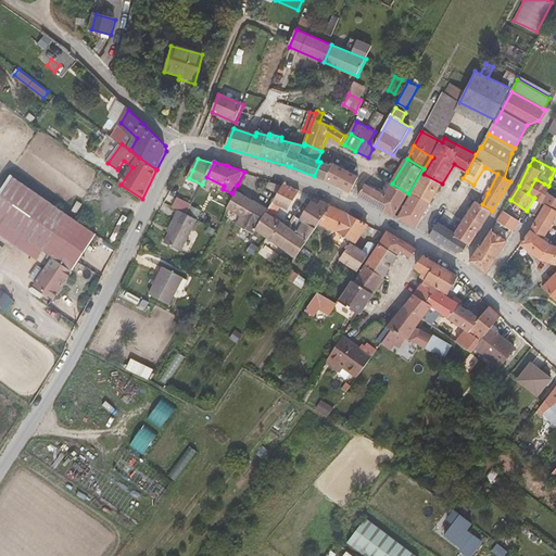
[(333,164),(332,167),(321,163),(320,162),(314,176),(328,181),(351,192),(358,176),(333,164)]
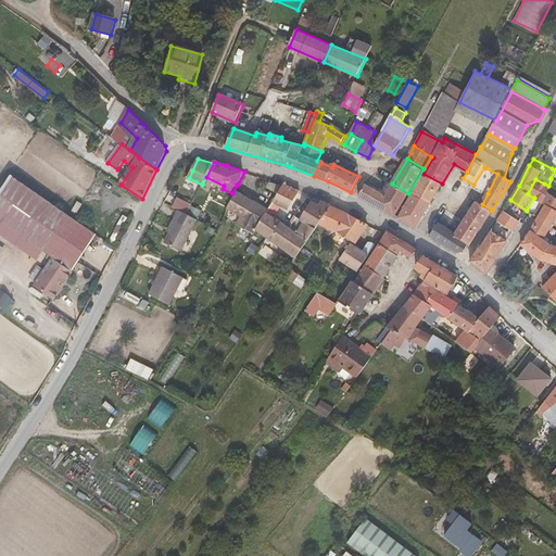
[(484,167),(474,185),(488,193),(497,174),(484,167)]
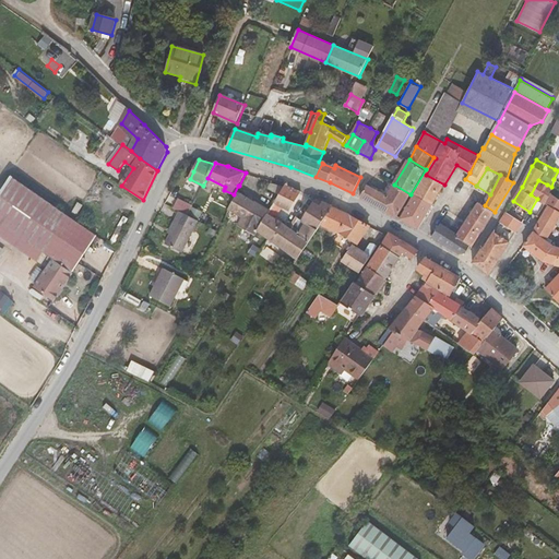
[(414,195),(432,205),(444,185),(426,175),(414,195)]
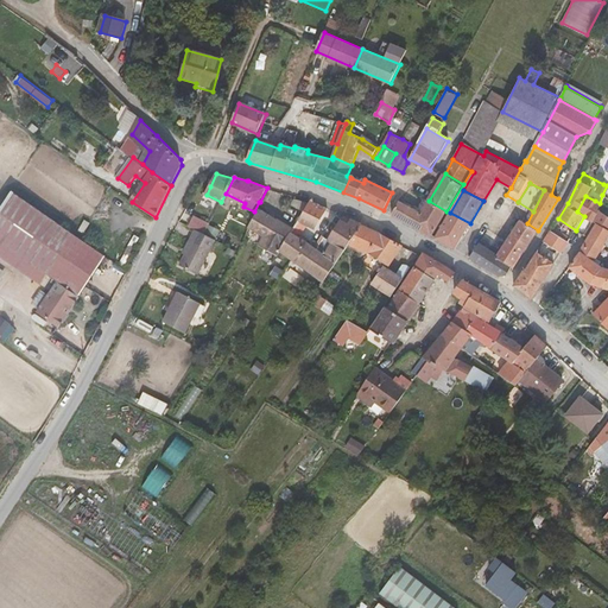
[(13,192),(0,211),(0,255),(38,282),(44,273),(71,233),(13,192)]
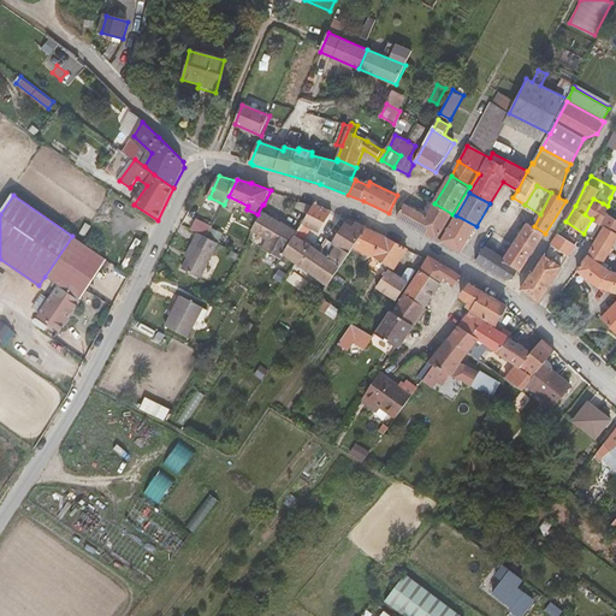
[(397,218),(438,240),(452,214),(434,203),(431,201),(424,215),(403,205),(397,218)]
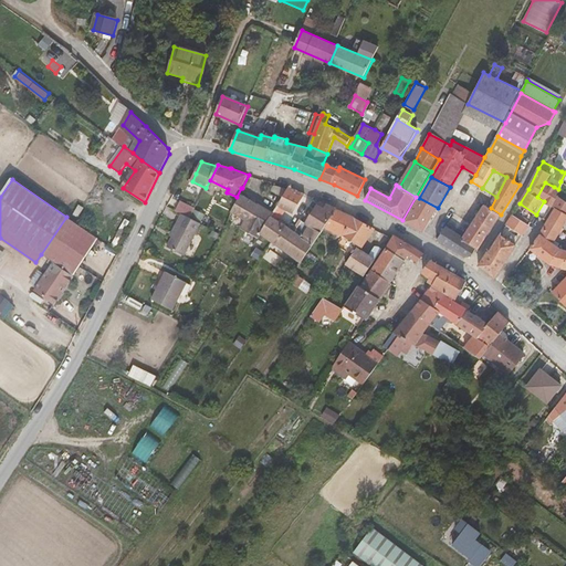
[(290,187),(279,206),(287,209),(295,213),(307,195),(290,187)]
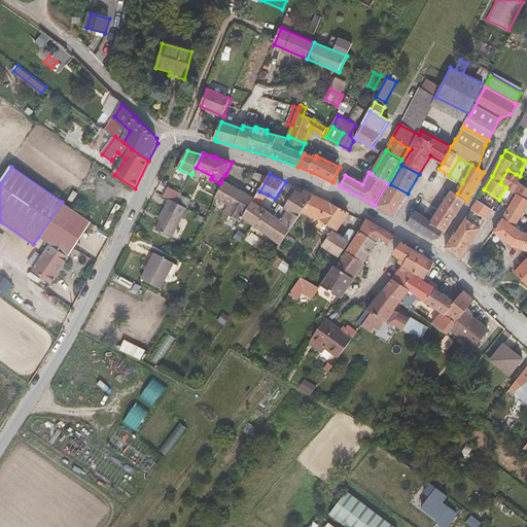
[(255,199),(225,181),(216,197),(244,213),(242,217),(244,218),(254,202),(256,200),(255,199)]
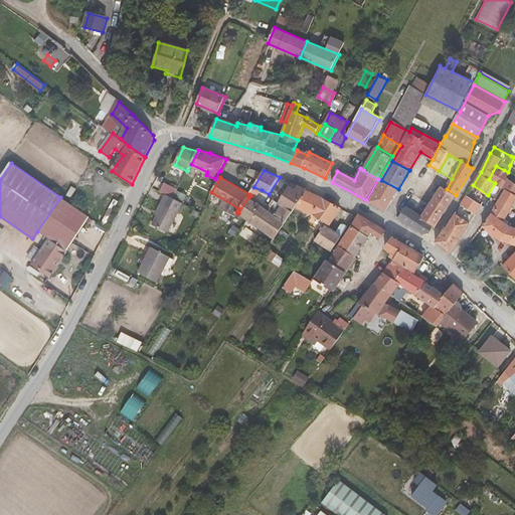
[(514,201),(514,183),(508,179),(503,189),(506,191),(483,226),(501,240),(514,243),(514,228),(511,227),(503,221),(514,201)]
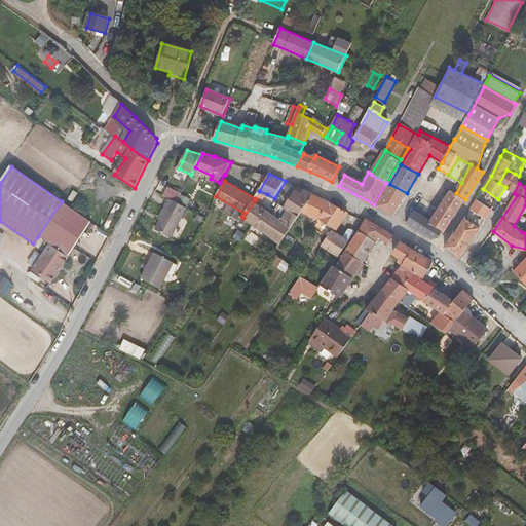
[(377,207),(393,216),(407,193),(389,184),(377,207)]
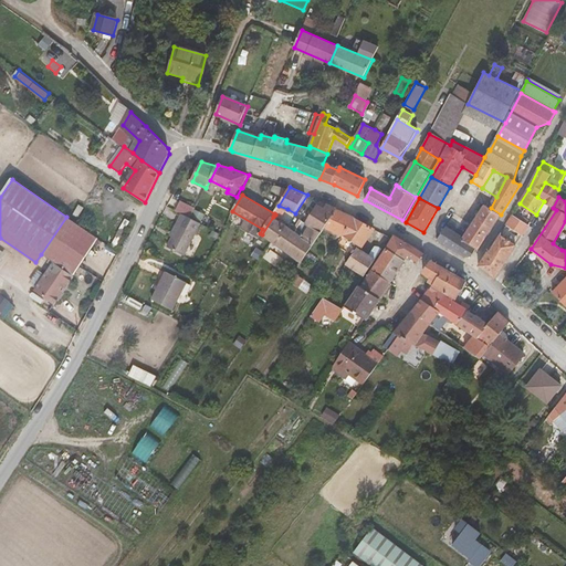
[(181,201),(177,210),(180,212),(191,218),(196,208),(181,201)]
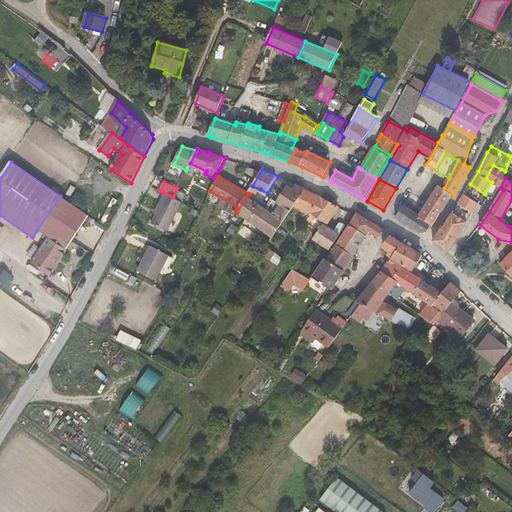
[(290,188),(279,203),(292,212),(296,206),(306,190),(297,185),(295,186),(293,185),(290,188)]
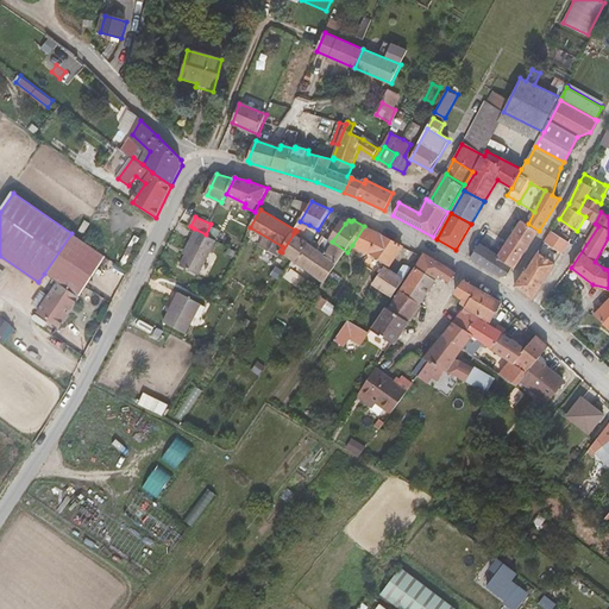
[(528,224),(522,220),(501,253),(500,256),(498,258),(513,267),(515,268),(539,231),(528,224)]
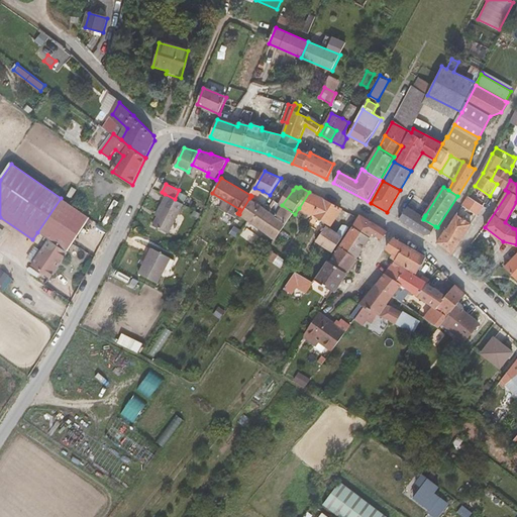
[(250,195),(251,196),(249,198),(255,202),(263,191),(254,188),(250,195)]
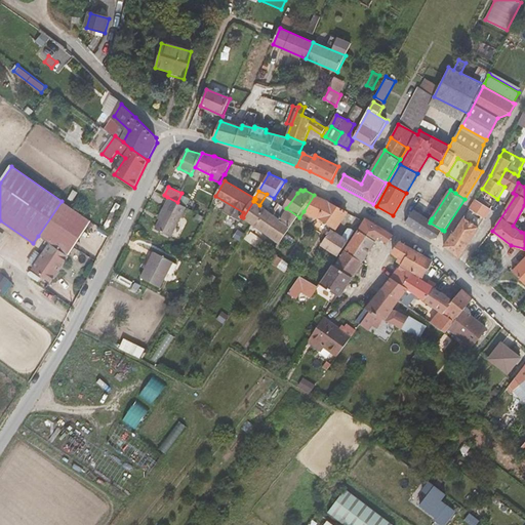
[(328,202),(314,195),(304,211),(318,218),(328,202)]
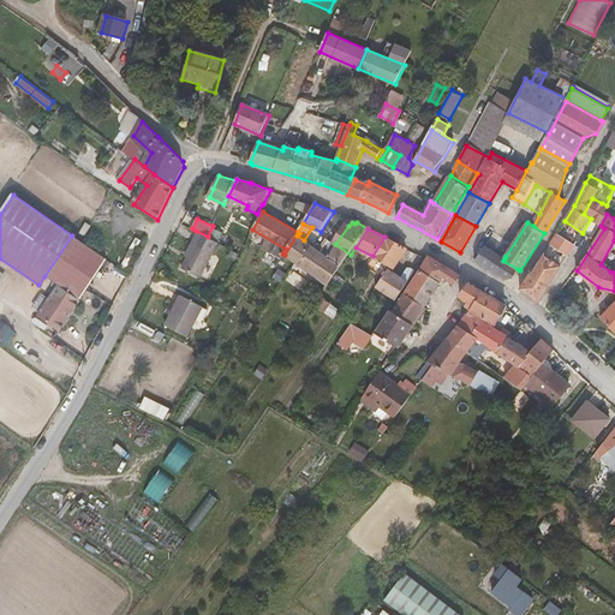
[(199,275),(216,242),(208,237),(196,231),(185,251),(187,254),(181,266),(199,275)]
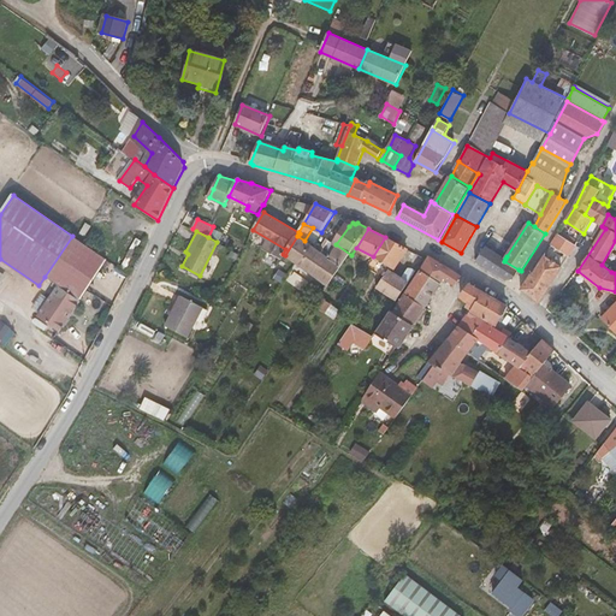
[(560,235),(551,246),(569,258),(576,246),(560,235)]
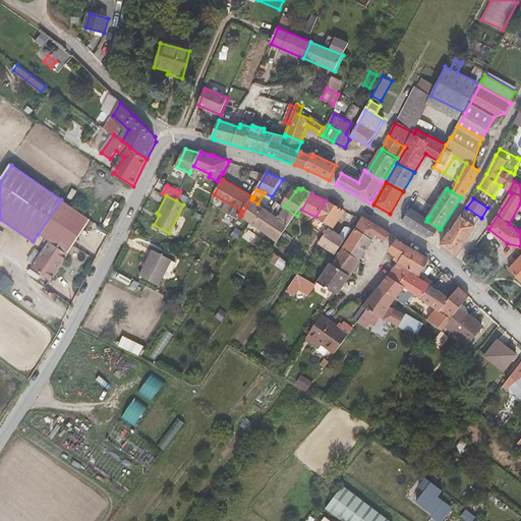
[(37,266),(35,269),(52,280),(91,220),(61,199),(38,234),(48,240),(46,243),(50,245),(44,254),(37,266)]
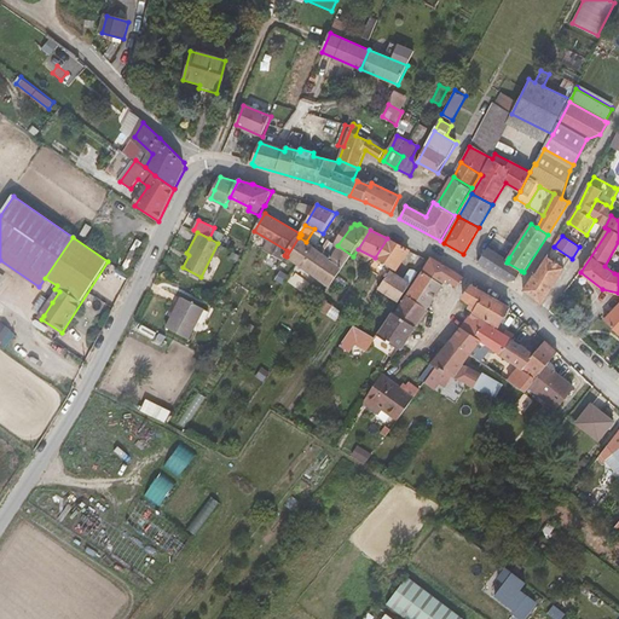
[(299,265),(331,288),(353,256),(337,246),(331,242),(324,254),(306,242),(299,237),(287,256),(299,265)]
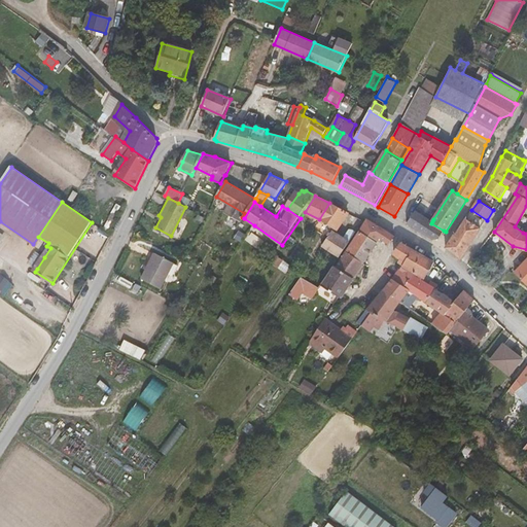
[(349,213),(329,203),(319,219),(337,230),(349,213)]
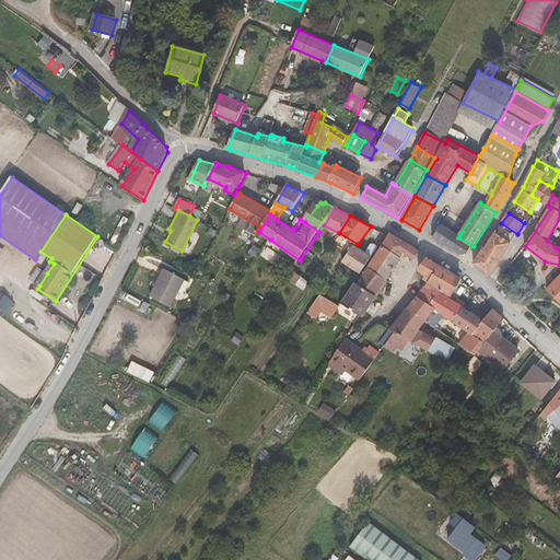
[(490,276),(517,234),(501,223),(486,247),(485,246),(474,263),(490,276)]
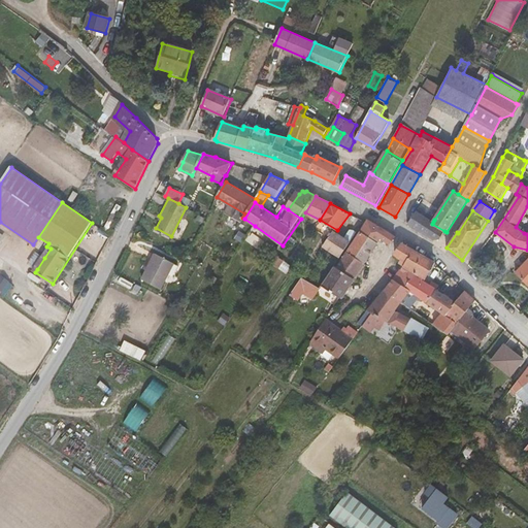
[(432,224),(433,222),(417,211),(407,225),(434,239),(439,239),(444,231),(432,224)]
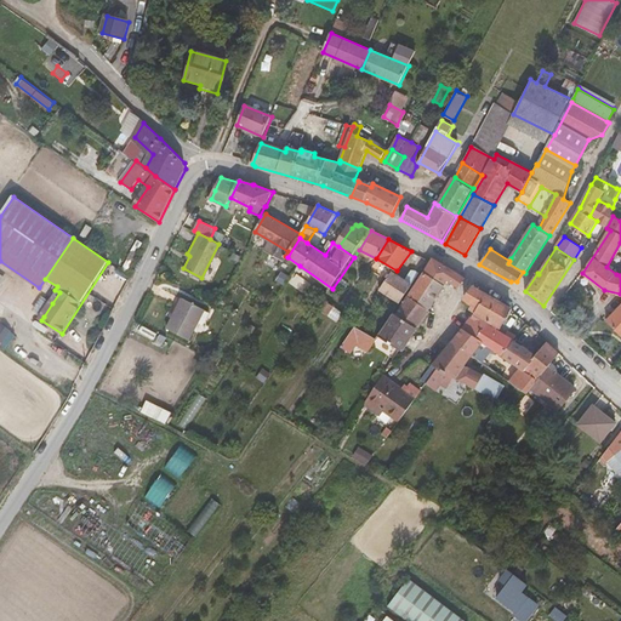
[(432,262),(410,296),(429,309),(449,280),(460,288),(466,279),(433,258),(432,262)]
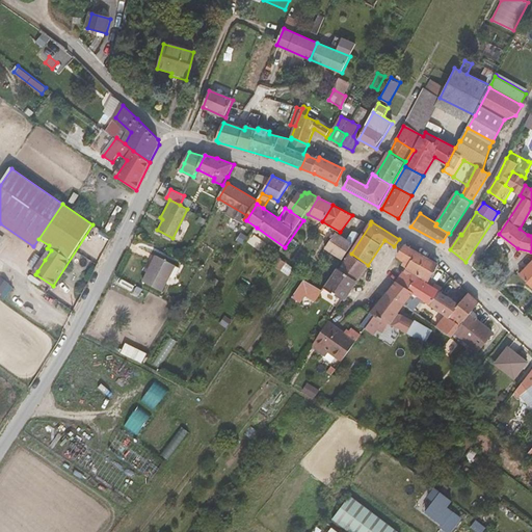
[(349,241),(353,244),(360,235),(355,231),(349,241)]
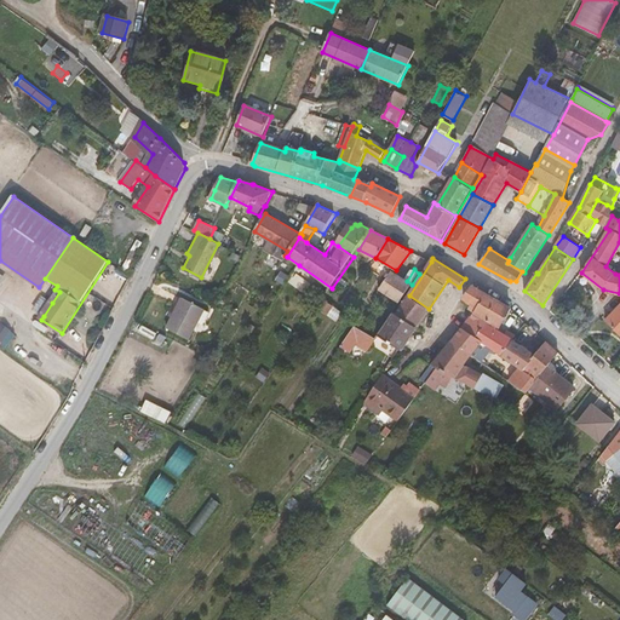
[(380,288),(400,303),(407,293),(412,285),(407,281),(392,271),(380,288)]
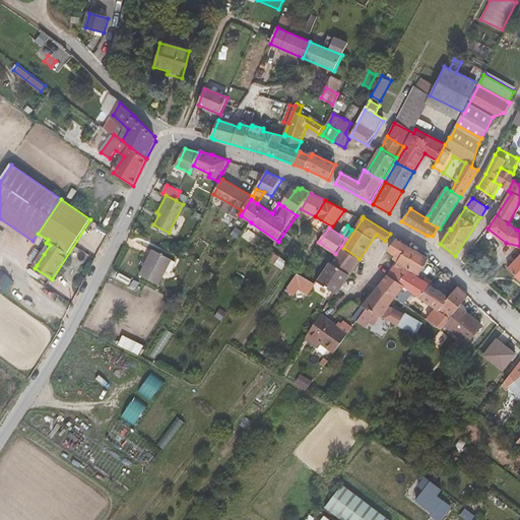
[(423,275),(429,258),(397,240),(390,250),(397,255),(395,257),(399,261),(388,275),(405,285),(439,309),(451,318),(460,307),(463,303),(469,297),(459,286),(450,298),(419,278),(421,274),(423,275)]
